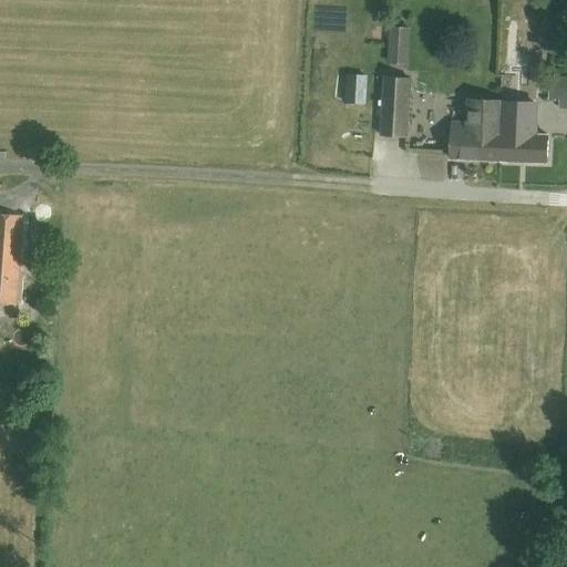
[(368,98),(370,76),(353,75),(351,96),(368,98)]
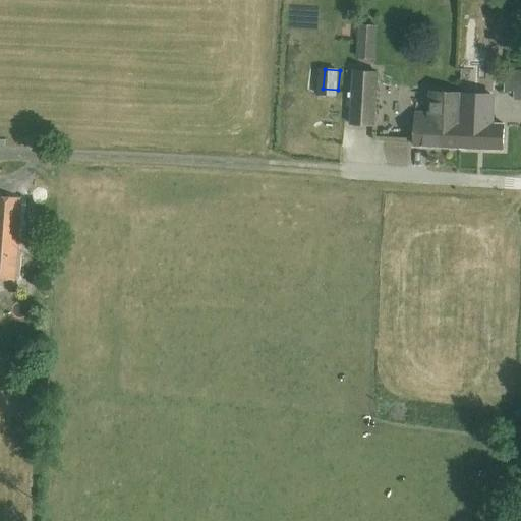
[(374,128),(375,91),(378,91),(379,71),(352,70),(350,127),(374,128)]
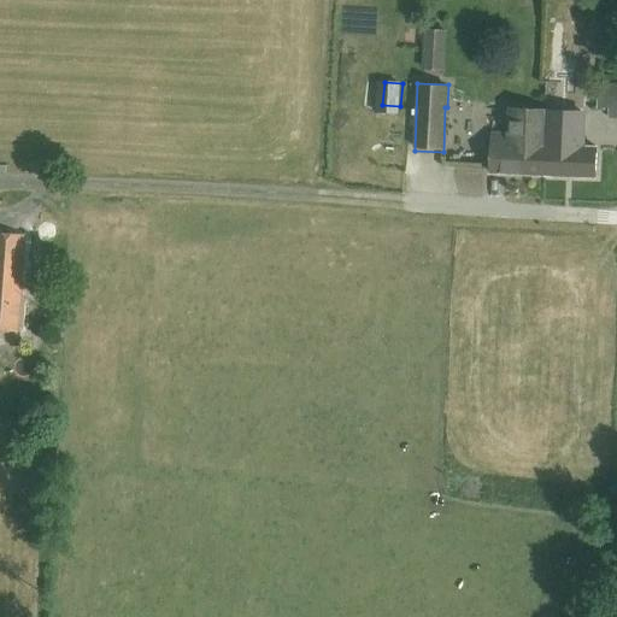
[(616,90),(606,93),(610,118),(616,117),(616,90)]
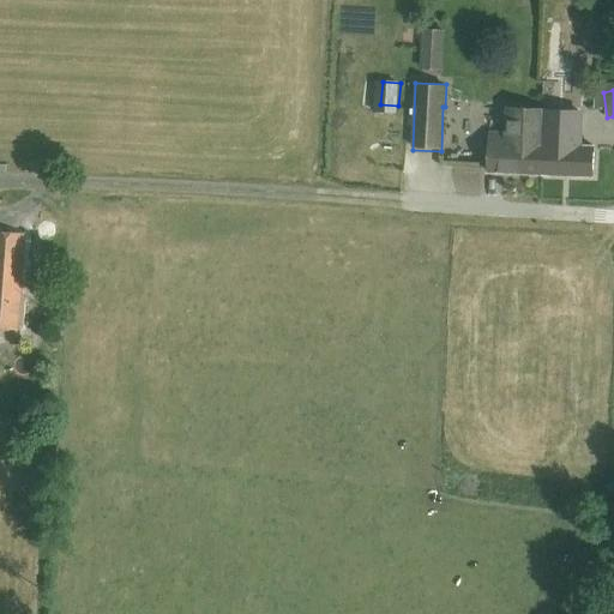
[(539,145),(540,110),(507,109),(506,133),(489,132),(488,172),(541,174),(542,145),(539,145)]
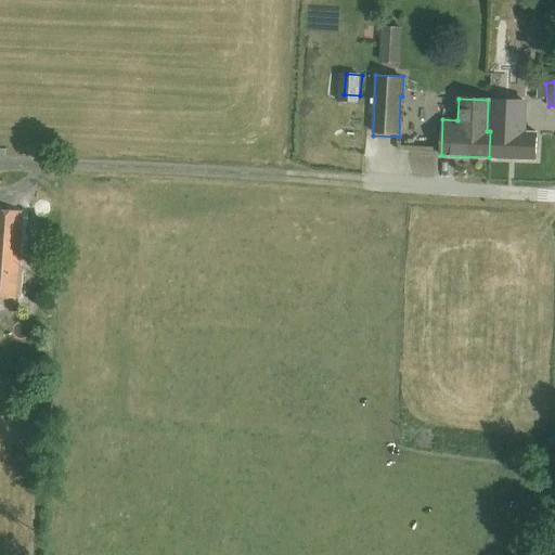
[(490,131),(489,157),(536,158),(537,131),(524,131),(525,101),(488,100),(487,131),(490,131)]
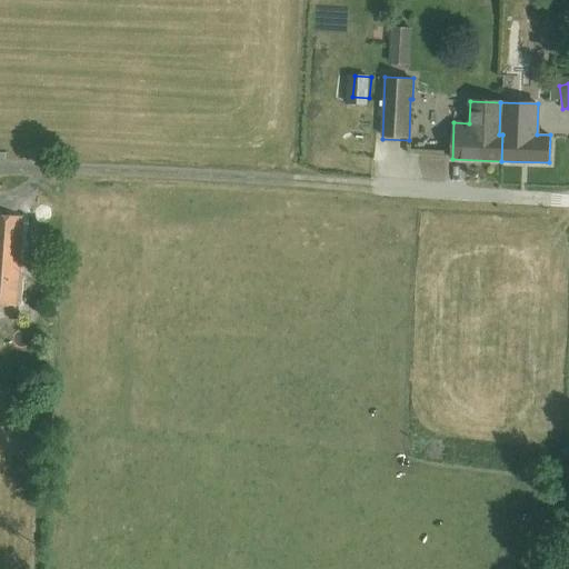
[(0,215),(0,302),(17,303),(22,217),(0,215)]
